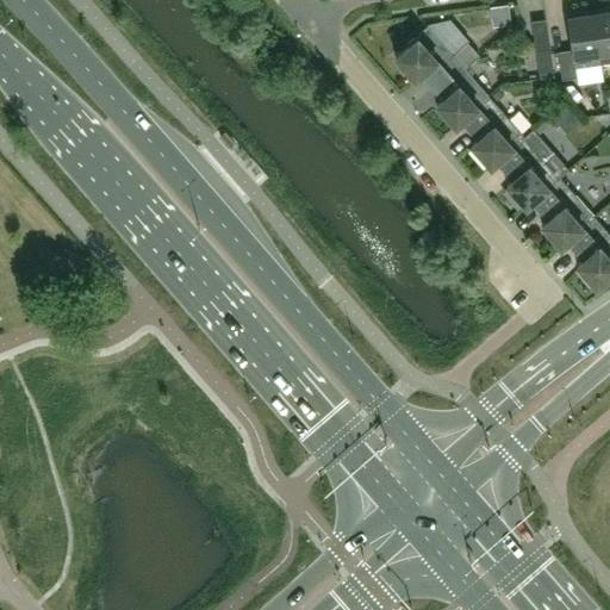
[(609,12),(595,16),(602,64),(609,63),(609,12)]
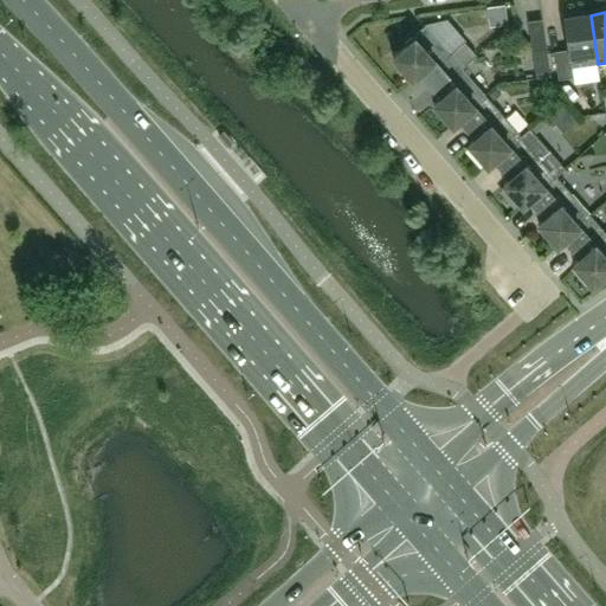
[(574,77),(573,68),(598,64),(591,15),(565,19),(569,50),(554,51),(559,79),(574,77)]
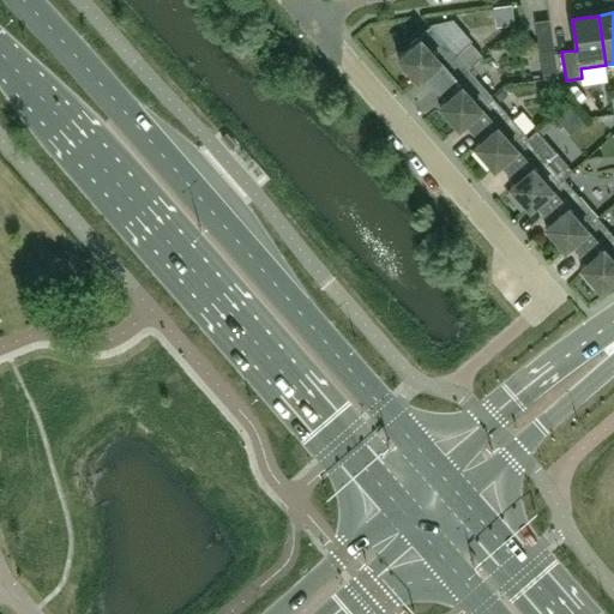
[(425,74),(440,94),(469,70),(483,56),(471,43),(457,55),(431,26),(410,44),(411,46),(398,58),(417,80),(425,74)]
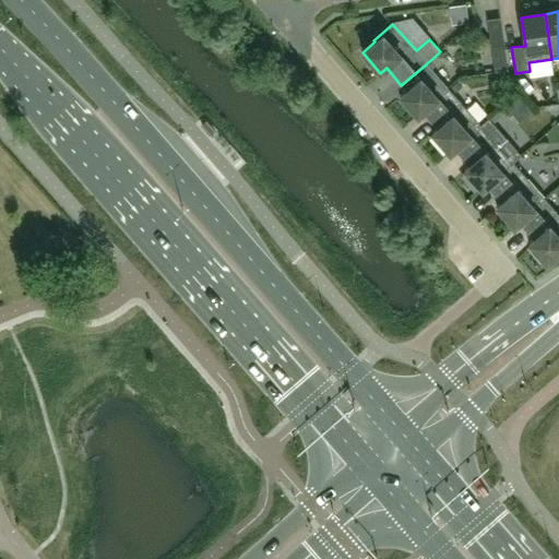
[(508,70),(504,44),(491,46),(495,72),(508,70)]
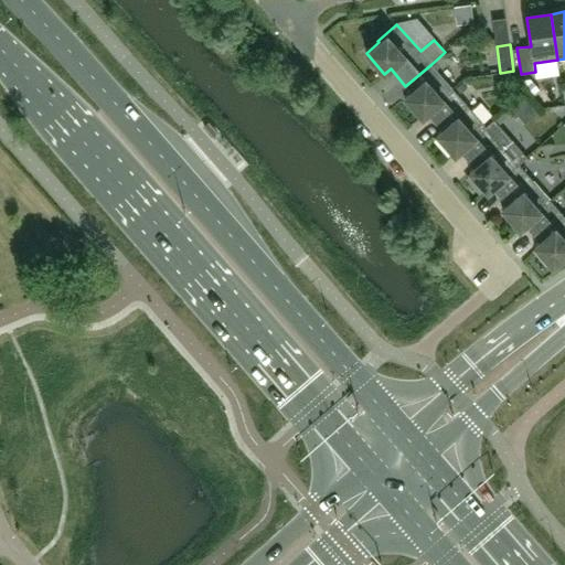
[(428,112),(454,89),(432,64),(405,86),(411,92),(404,97),(423,117),(428,113),(428,112)]
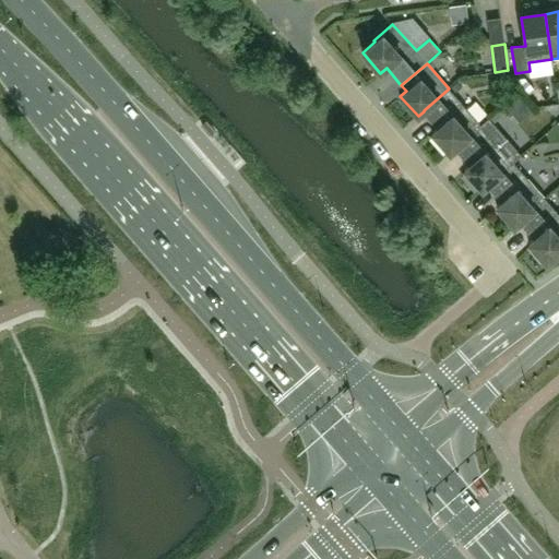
[(455,147),(480,126),(449,88),(424,110),(424,111),(438,128),(432,132),(450,153),(455,147)]
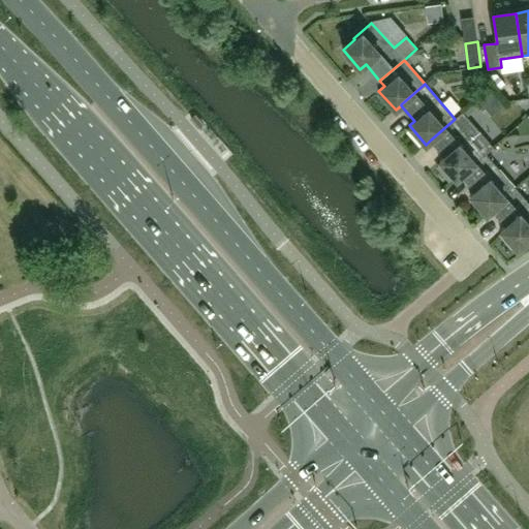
[(431,139),(445,155),(439,160),(457,180),(462,175),(462,174),(486,153),(493,147),(462,112),(455,119),(431,139)]
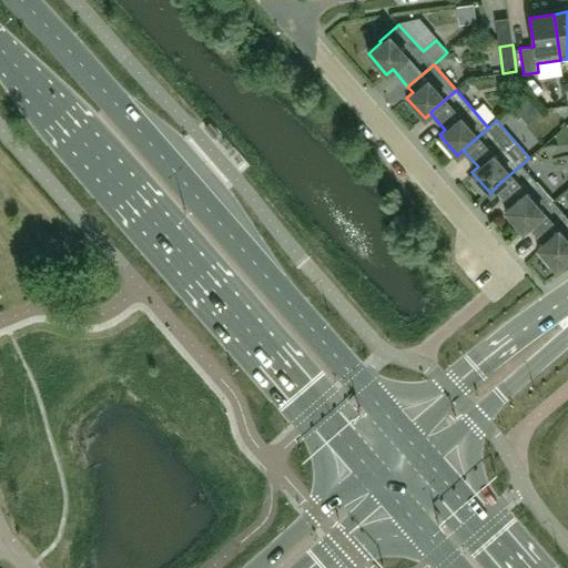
[(528,224),(554,202),(521,164),(496,186),(496,188),(510,204),(505,210),(523,231),(528,225),(528,224)]
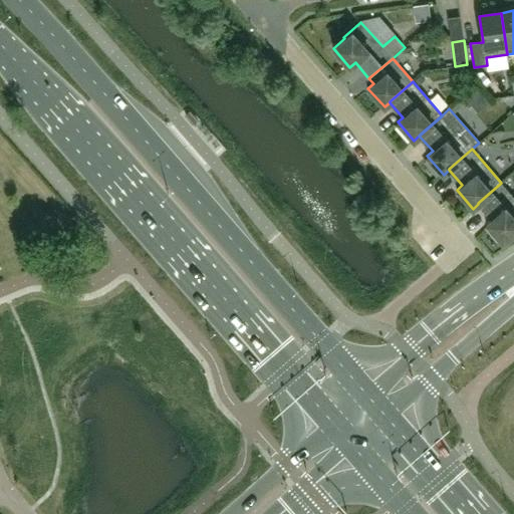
[(513,197),(501,183),(478,203),(478,204),(492,219),(486,224),(502,242),(513,232),(513,197)]
